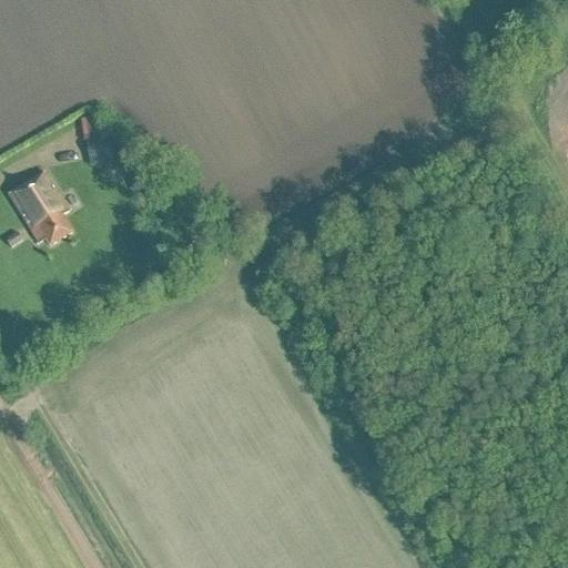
[(87,144),(107,141),(103,122),(83,124),(87,144)]
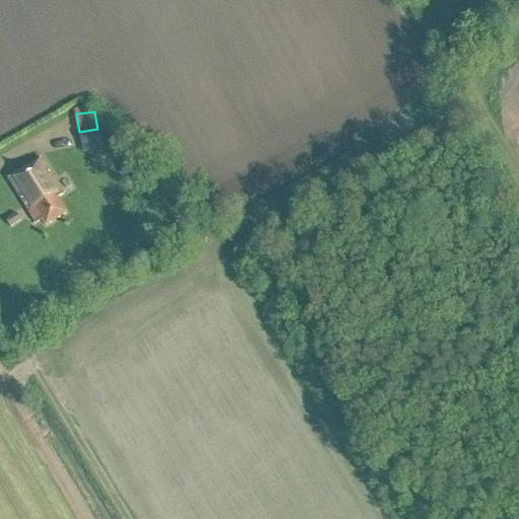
[(81,146),(105,142),(103,129),(97,129),(79,132),(81,146)]
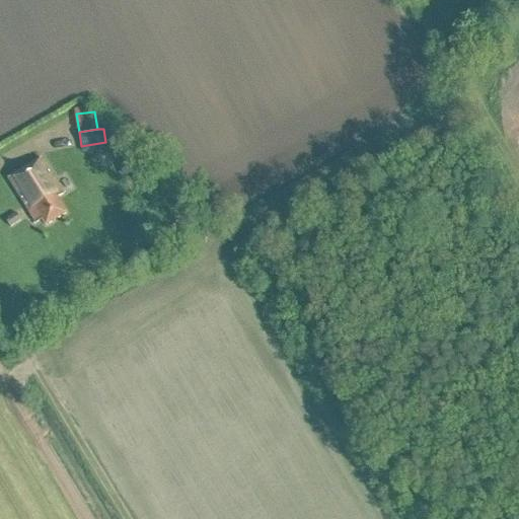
[(133,155),(118,157),(120,168),(135,166),(133,155)]
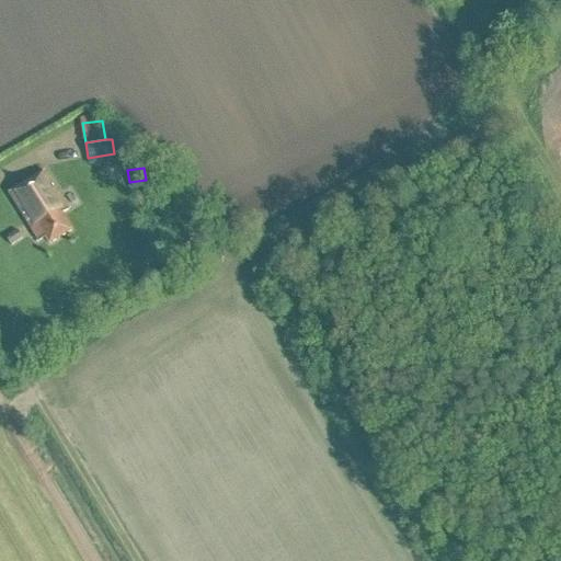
[(49,244),(71,231),(61,215),(68,210),(44,172),(9,194),(38,242),(45,238),(49,244)]
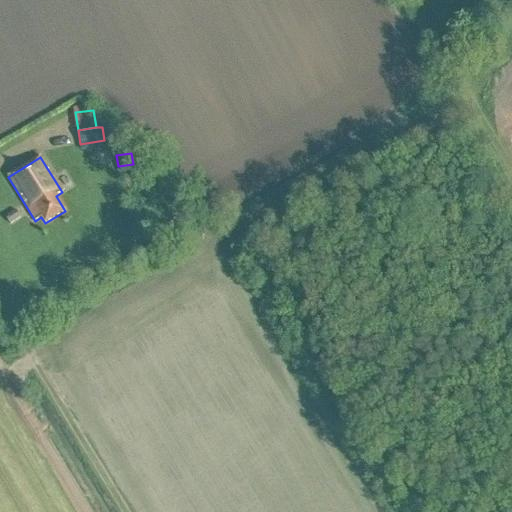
[(11,225),(20,218),(15,211),(6,217),(11,225)]
